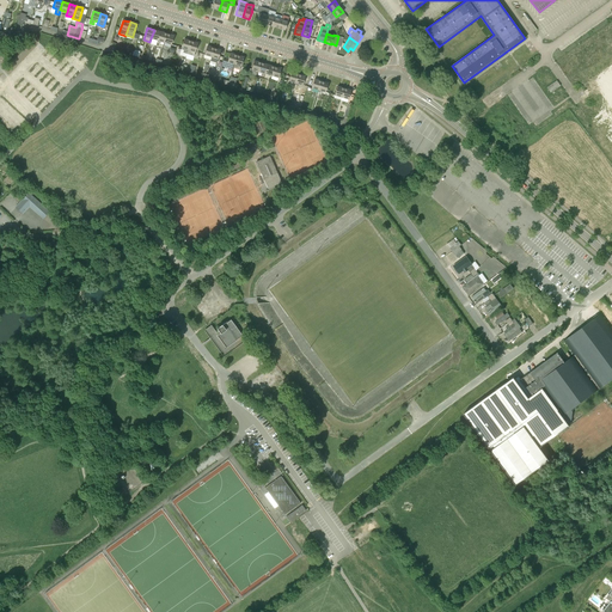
[(188,53),(191,41),(184,40),(182,49),(184,49),(183,51),(188,53)]
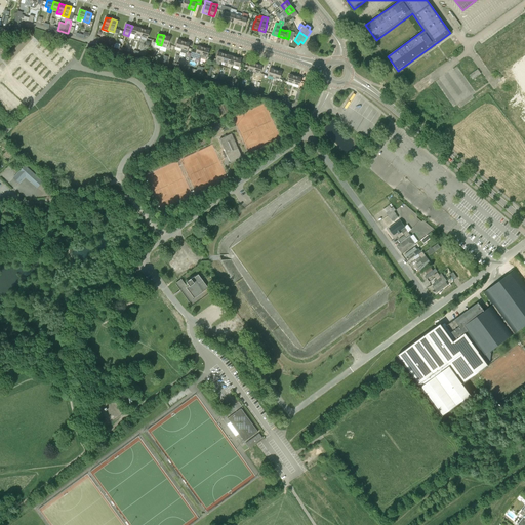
[(164,35),(161,45),(161,46),(166,48),(167,44),(170,37),(164,35)]
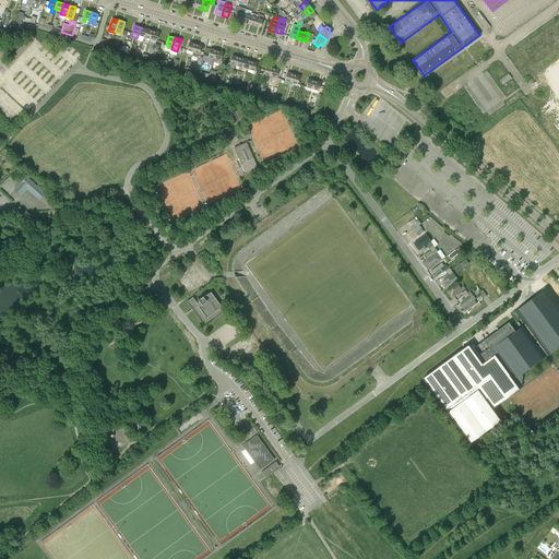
[(187,50),(193,52),(195,44),(189,43),(187,50)]
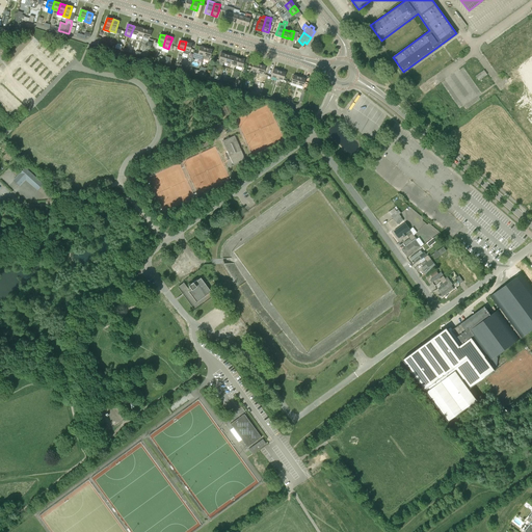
[(186,42),(184,50),(183,52),(189,54),(192,44),(186,42)]
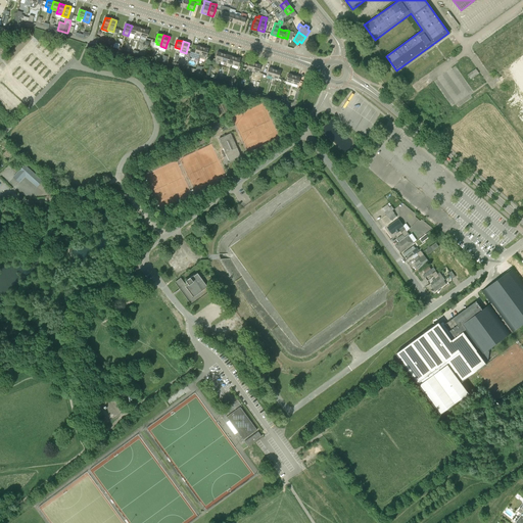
[(199,57),(202,47),(197,45),(194,53),(190,51),(189,56),(199,59),(199,57)]
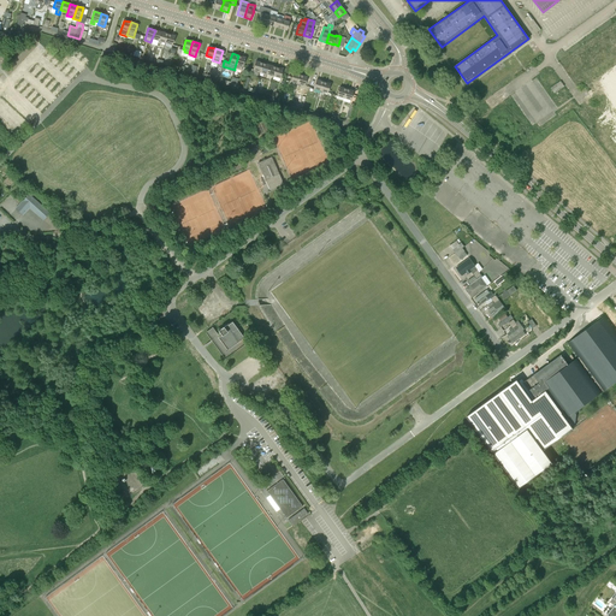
[(238,55),(235,67),(242,70),(246,58),(238,55)]
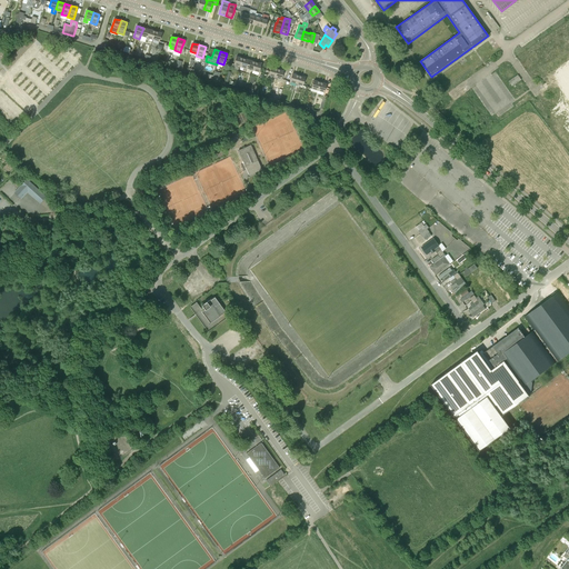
[(233,65),(240,67),(242,58),(237,57),(233,65)]
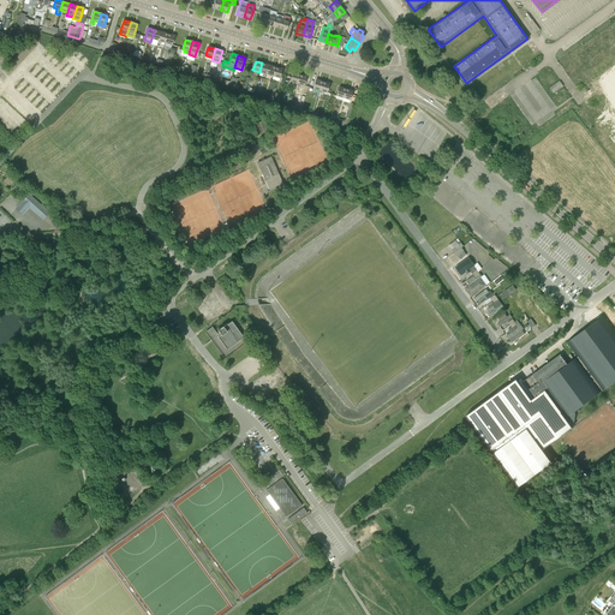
[(563,87),(560,81),(550,88),(554,94),(563,87)]
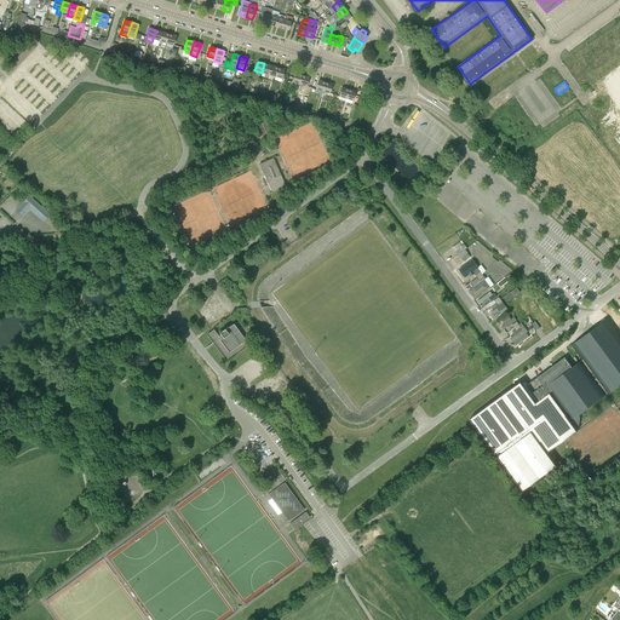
[(349,90),(346,98),(352,101),(356,92),(349,90)]
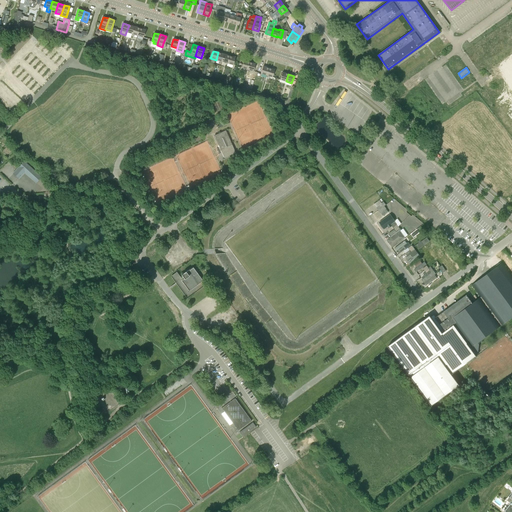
[(226,130),(214,135),(224,158),(236,153),(226,130)]
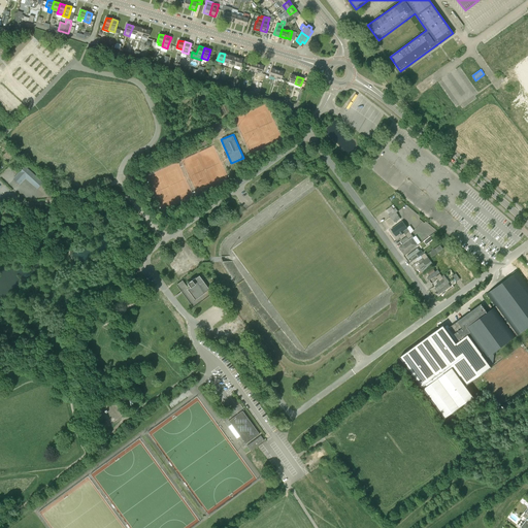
[(42,183),(25,166),(13,178),(20,184),(25,177),(37,189),(42,183)]
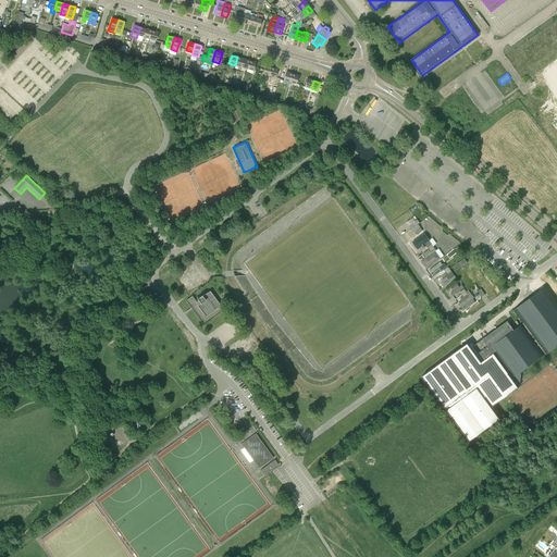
[(425,233),(413,240),(420,250),(431,243),(425,233)]
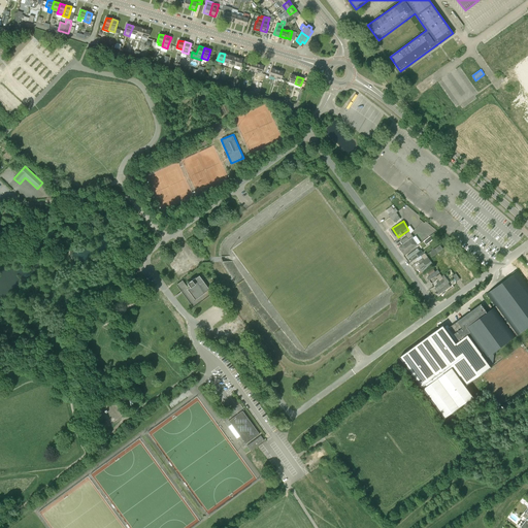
[(417,235),(399,246),(405,255),(422,242),(417,235)]
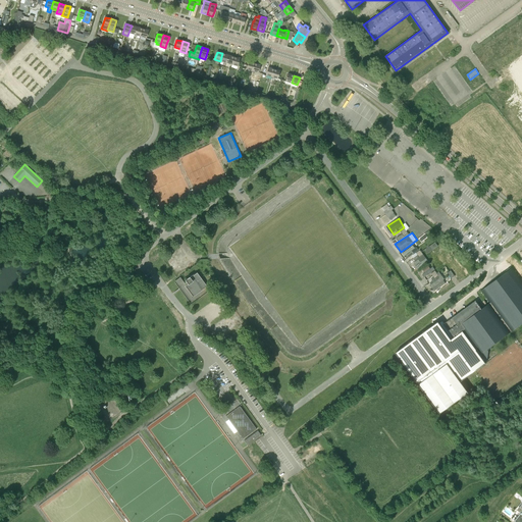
[(435,242),(429,247),(424,250),(426,253),(428,253),(432,250),(438,246),(435,242)]
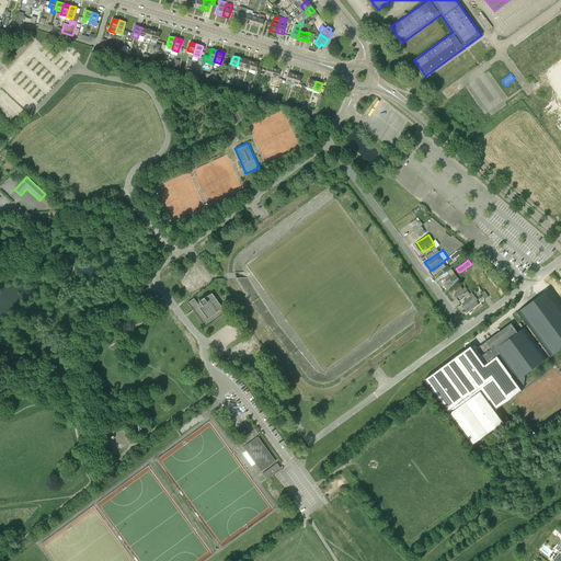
[(444,264),(433,272),(436,276),(447,268),(444,264)]
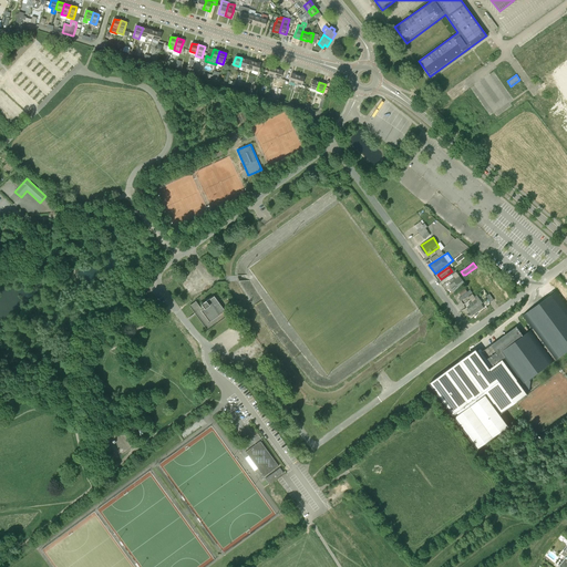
[(461,278),(450,286),(454,291),(465,284),(461,278)]
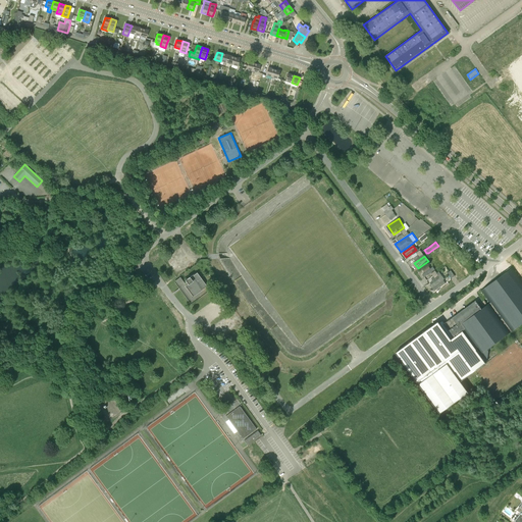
[(429,265),(421,272),(424,276),(432,269),(429,265)]
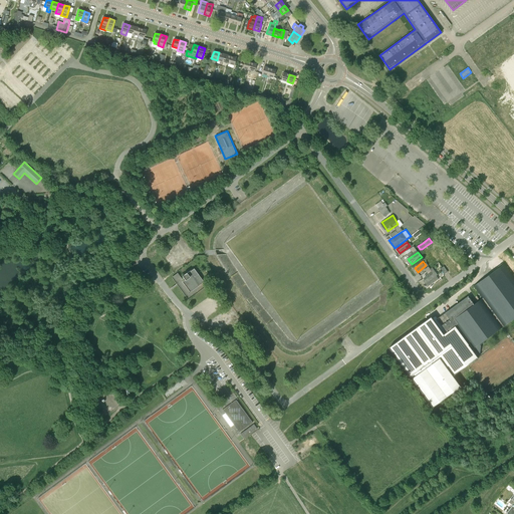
[(480,343),(513,318),(513,275),(505,263),(477,284),(485,296),(475,304),(469,296),(435,320),(432,316),(390,347),(434,407),(462,387),(459,382),(462,380),(457,373),(479,357),(480,356),(482,345),(480,343)]
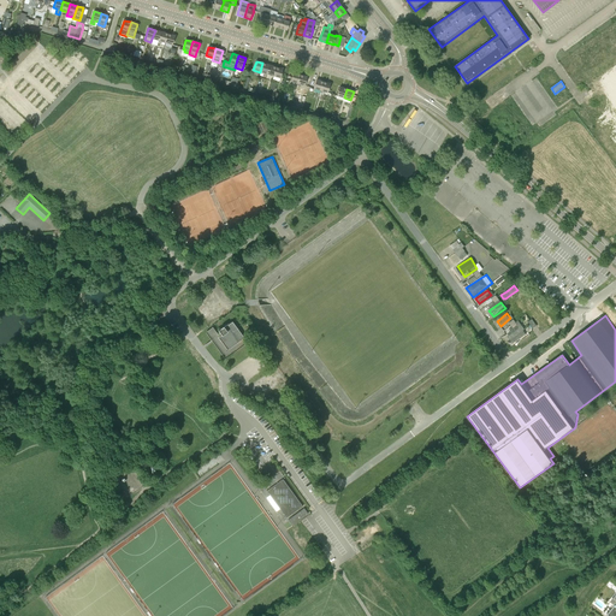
[(211,330),(207,332),(226,359),(248,343),(232,321),(220,331),(219,330),(218,331),(221,335),(219,337),(213,329),(212,329),(211,330)]
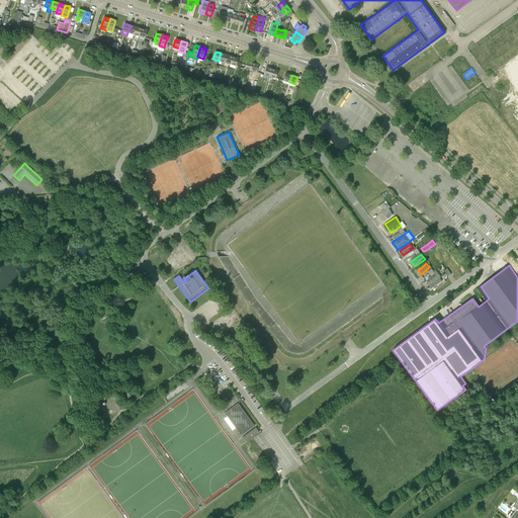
[(439,274),(427,282),(433,289),(444,281),(439,274)]
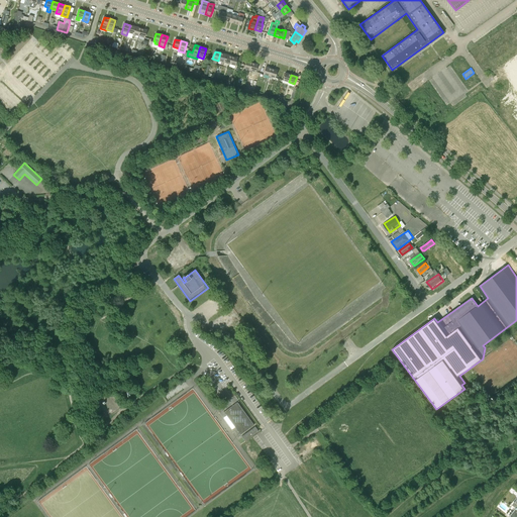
[(223,416),(238,436),(254,425),(237,402),(224,412),(225,414),(223,416)]
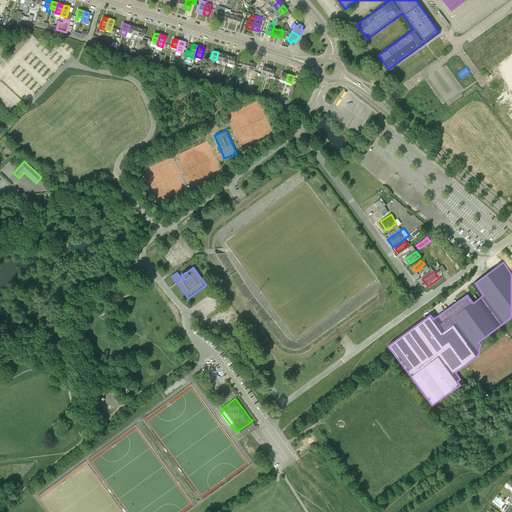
[(243,437),(256,427),(252,422),(239,432),(243,437)]
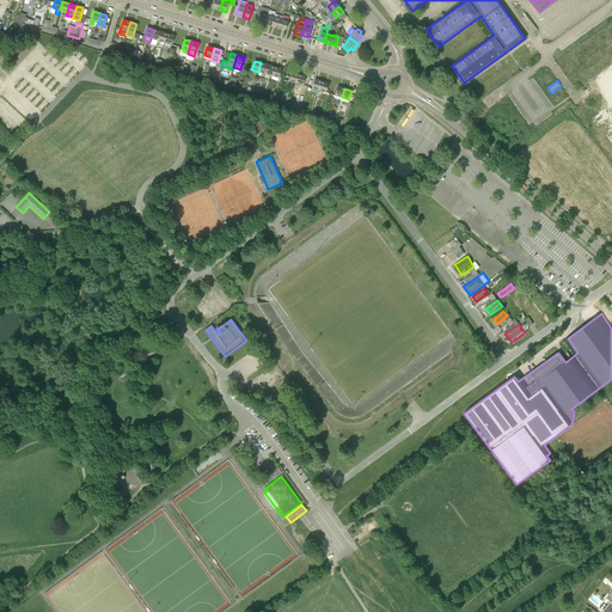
[(343,607),(354,600),(348,592),(337,600),(343,607)]
